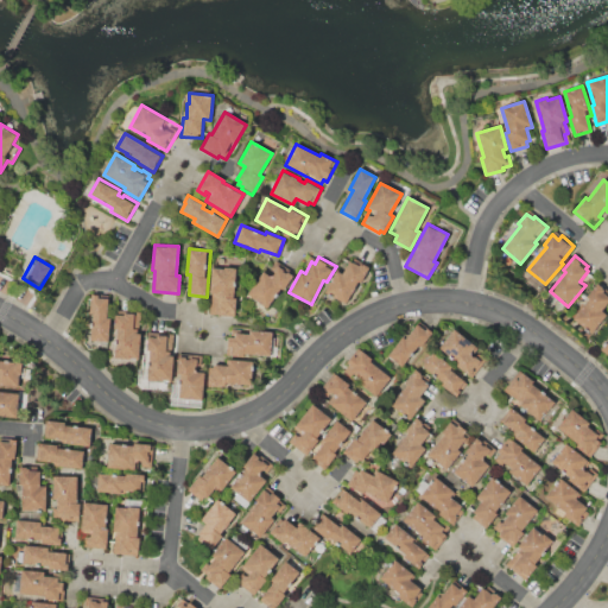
[(350,260),(353,261),(355,259),(369,266),(361,283),(358,282),(346,303),(324,291),(336,270),(343,273),(350,260)]
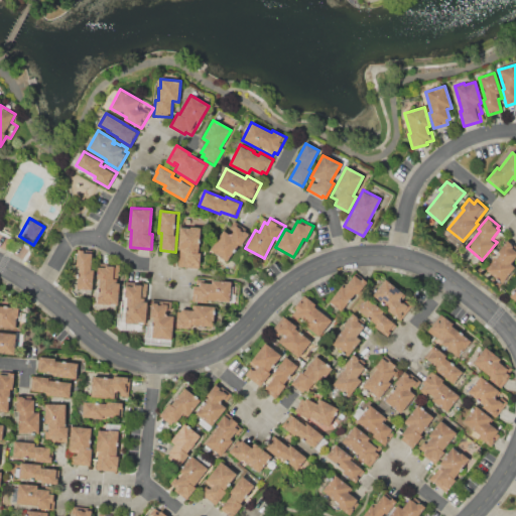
[(227,261),(210,250),(224,228),(231,233),(237,223),(251,232),(242,246),(238,244),(227,261)]
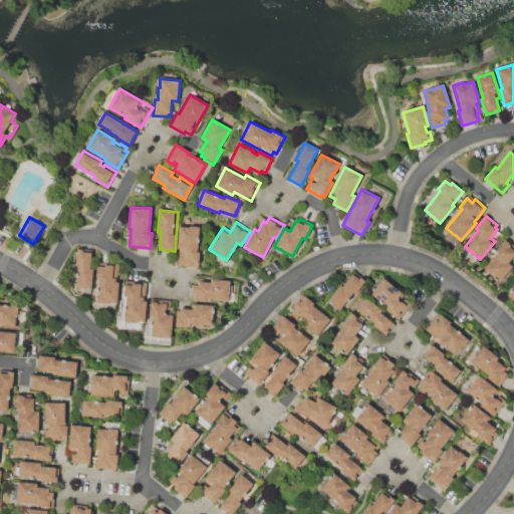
[(179,227),(190,228),(190,226),(195,226),(195,225),(201,225),(201,229),(203,229),(200,266),(178,265),(180,247),(178,247),(179,227)]
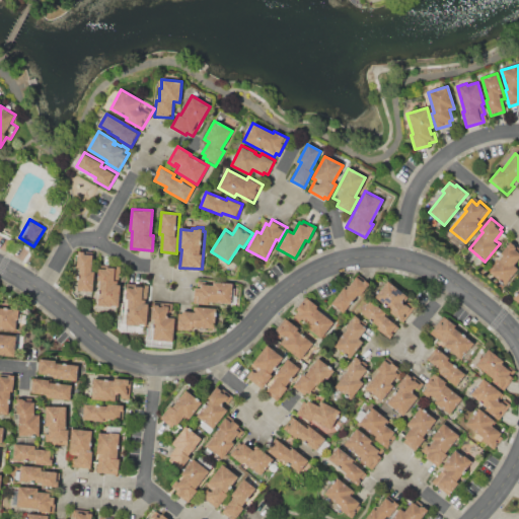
[(490,272),(504,254),(501,252),(511,241),(518,248),(518,257),(515,264),(518,267),(505,284),(490,272)]
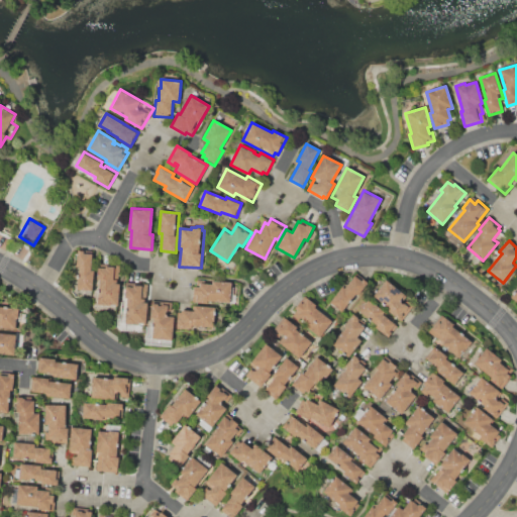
[(78,289),(79,267),(77,267),(77,249),(92,250),(91,270),(94,270),(93,290),(78,289)]
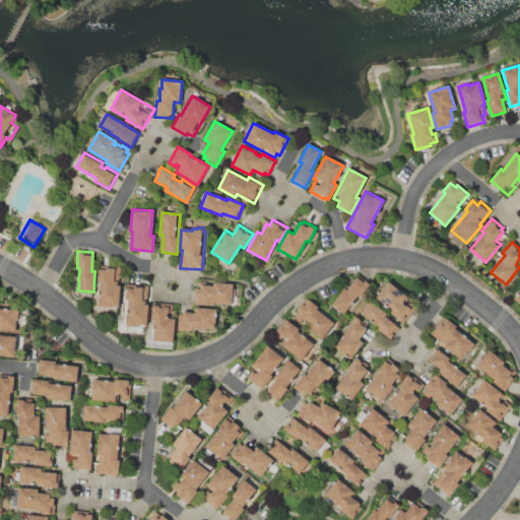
[(99,269),(107,269),(107,267),(114,268),(114,266),(120,267),(118,285),(121,285),(120,307),(99,306),(101,280),(99,280),(99,269)]
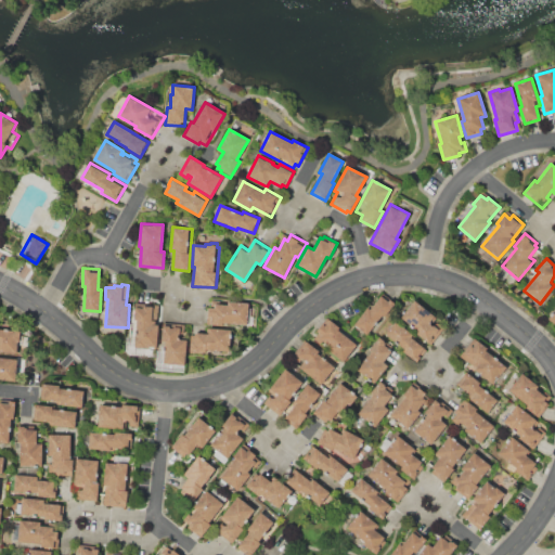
[(355,324),(368,307),(371,309),(384,293),(396,304),(385,318),(382,314),(366,334),(355,324)]
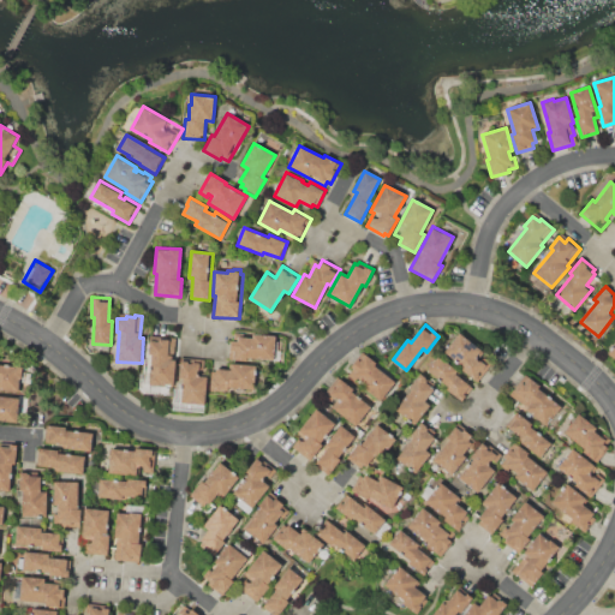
[(446,351),(461,332),(485,352),(481,357),(490,365),(477,382),(461,369),(464,366),(446,351)]
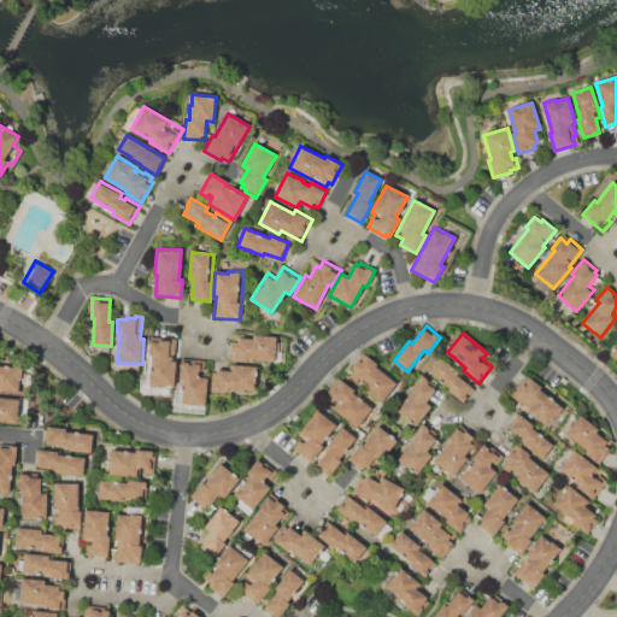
[(239,338),(253,339),(253,335),(278,336),(276,362),(248,359),(248,362),(230,360),(231,342),(239,342),(239,338)]
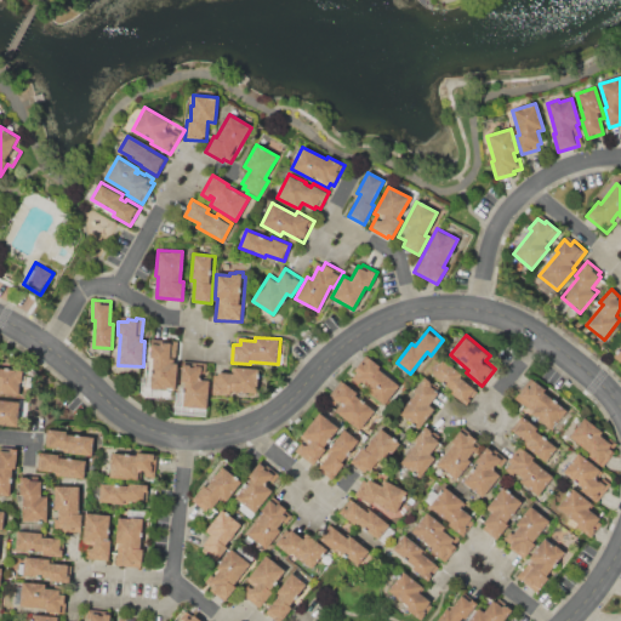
[(152,343),(160,345),(160,342),(169,343),(170,341),(176,341),(174,366),(178,366),(176,391),(152,388),(154,358),(151,358),(152,343)]
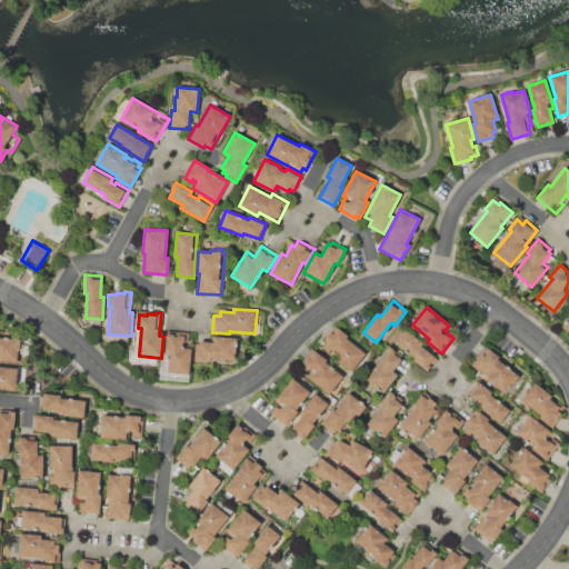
[(322,348),(327,341),(325,339),(336,325),(349,335),(347,338),(365,352),(351,370),(322,348)]
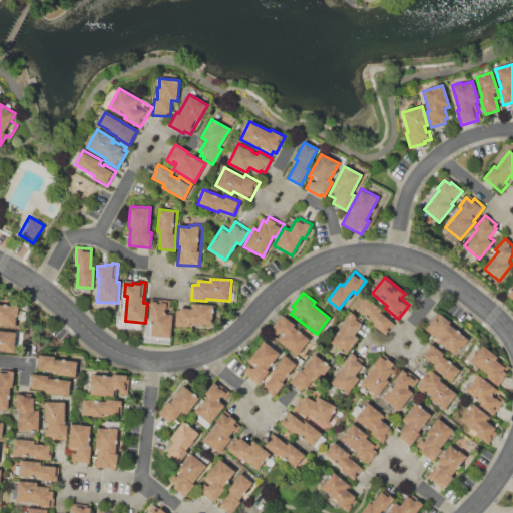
[(357,308),(367,296),(385,310),(383,313),(395,322),(384,335),(362,318),(365,315),(357,308)]
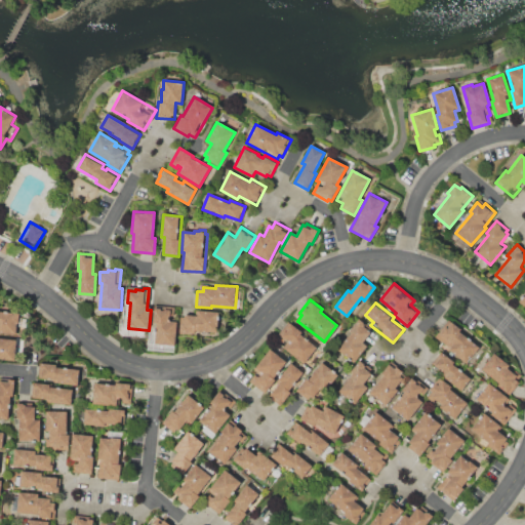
[(154,305),(174,307),(173,321),(177,321),(175,345),(155,342),(156,323),(153,323),(154,305)]
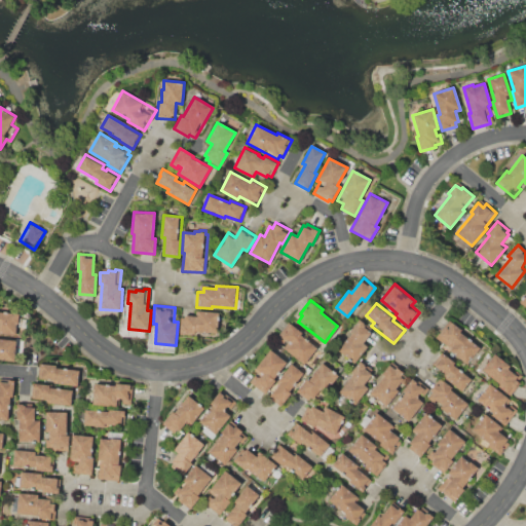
[(184,315),(195,316),(196,310),(218,311),(216,335),(180,333),(181,324),(184,325),(184,315)]
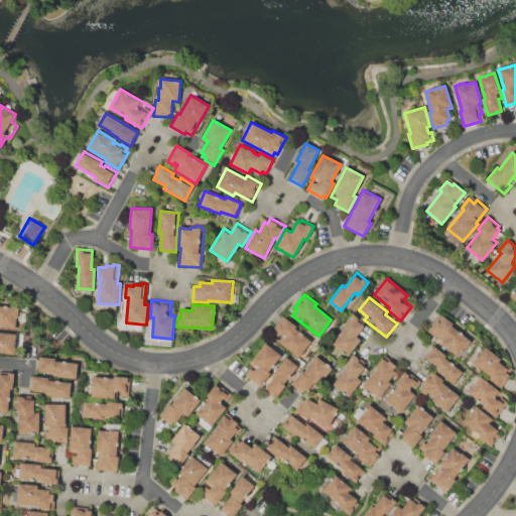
[(0,305),(19,307),(17,328),(0,326),(0,305)]
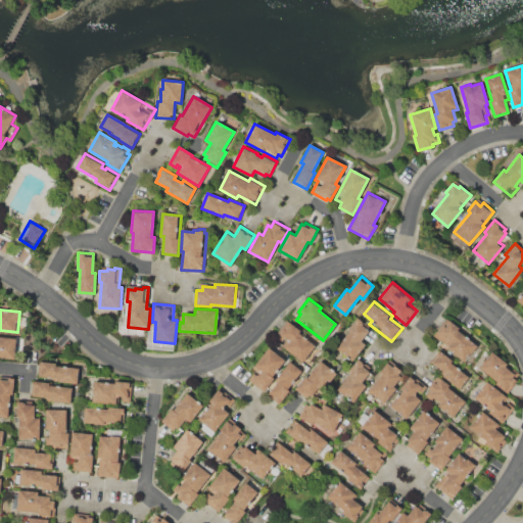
[(336,347),(350,331),(348,329),(358,317),(370,326),(368,328),(370,330),(363,339),(367,342),(352,361),(336,347)]
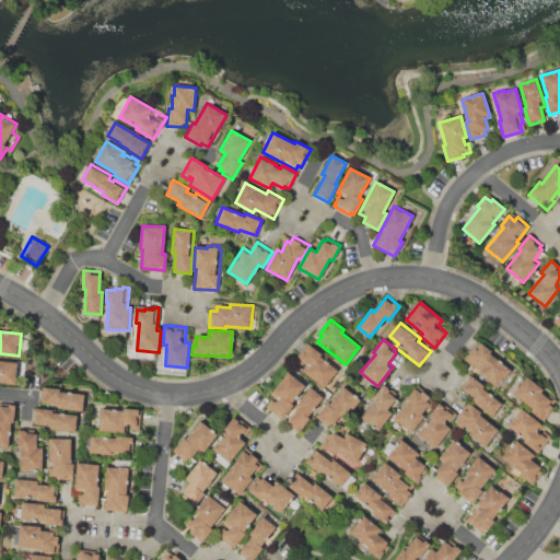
[(294,359),(308,342),(339,368),(323,388),(303,373),(310,364),(305,361),(302,364),(294,359)]
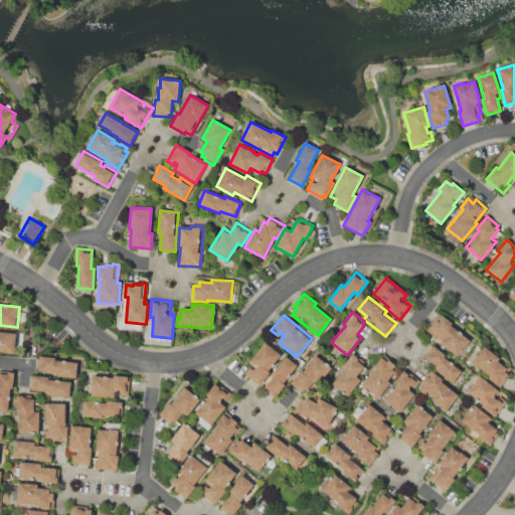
[(444,316),(453,323),(451,325),(470,341),(458,356),(426,331),(433,324),(434,325),(438,320),(439,322),(444,316)]
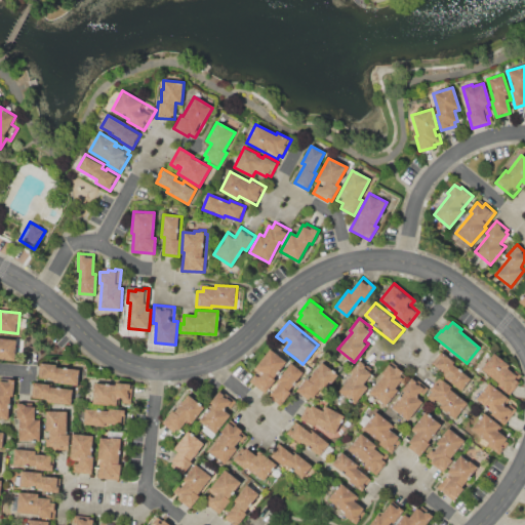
[(0,337),(16,339),(14,360),(0,358),(0,337)]
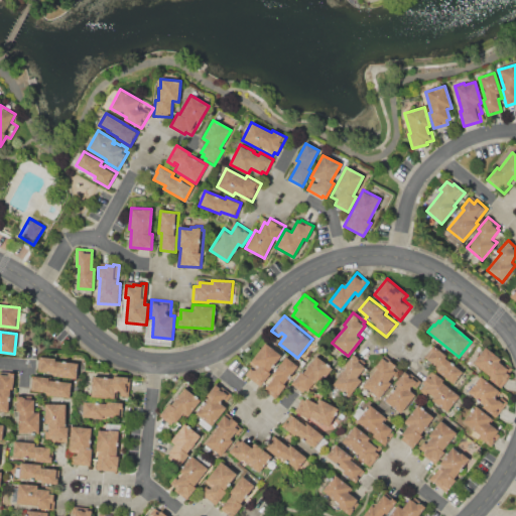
[(246,374),(253,366),(249,363),(265,343),(281,356),(269,371),(271,373),(260,386),(246,374)]
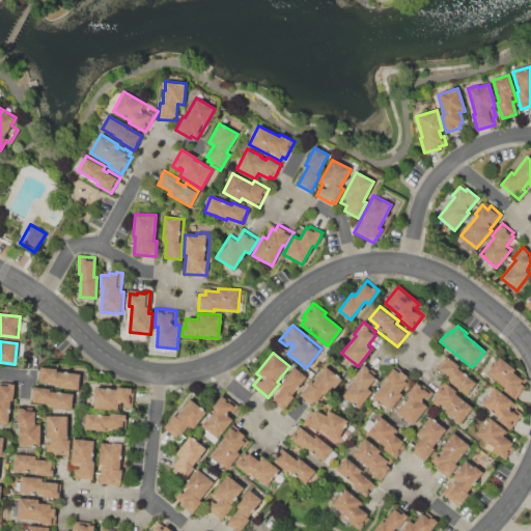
[(446,355),(459,365),(457,367),(476,383),(467,394),(438,370),(443,364),(441,362),(446,355)]
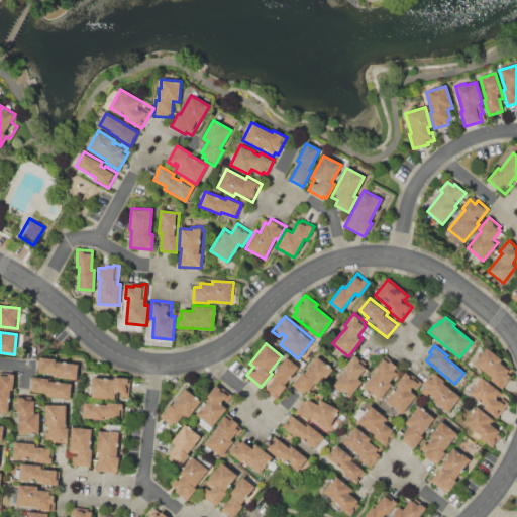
[(473,366),(487,347),(514,370),(510,375),(512,377),(502,389),(490,379),(492,377),(483,371),(482,373),(473,366)]
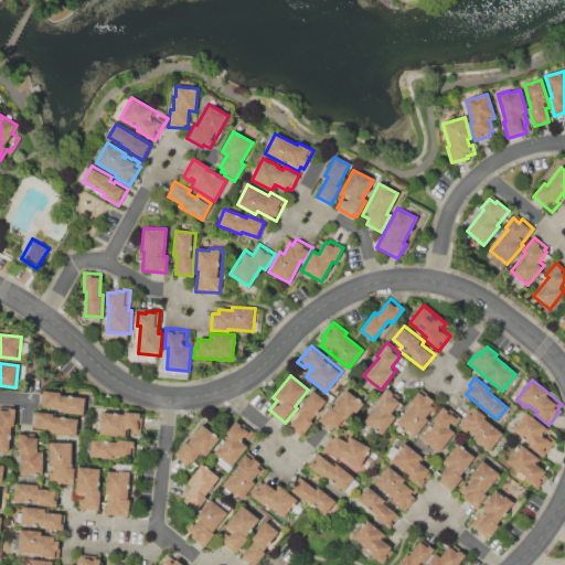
[(364,419),(379,402),(376,400),(387,385),(400,396),(397,400),(400,402),(392,412),(397,415),(382,434),(364,419)]
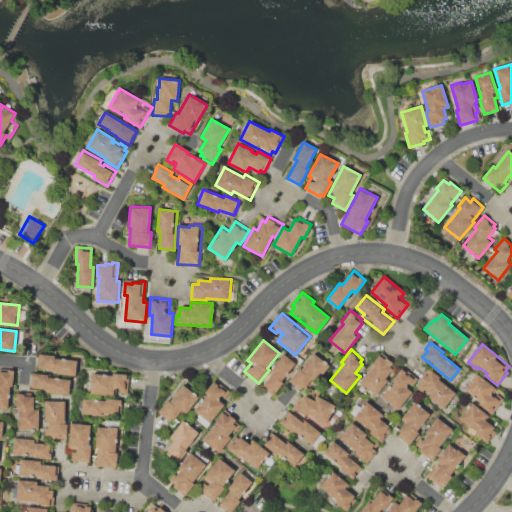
[(360,382),(374,365),(371,363),(382,351),(394,361),(392,363),(395,366),(386,378),(389,380),(376,396),(360,382)]
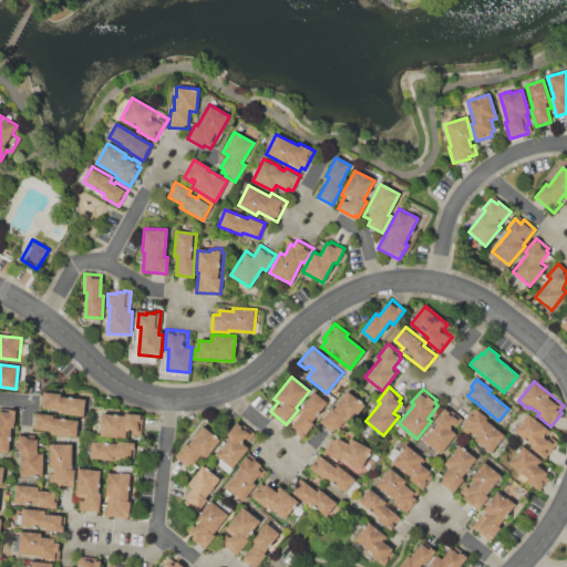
[(290,428),(303,412),(300,410),(316,391),(328,401),(312,421),(315,423),(303,437),(290,428)]
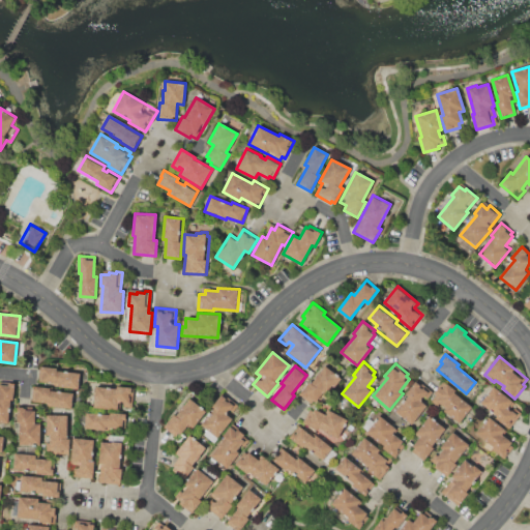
[(298,392),(308,381),(311,383),(325,365),(341,379),(320,403),(315,399),(311,404),(298,392)]
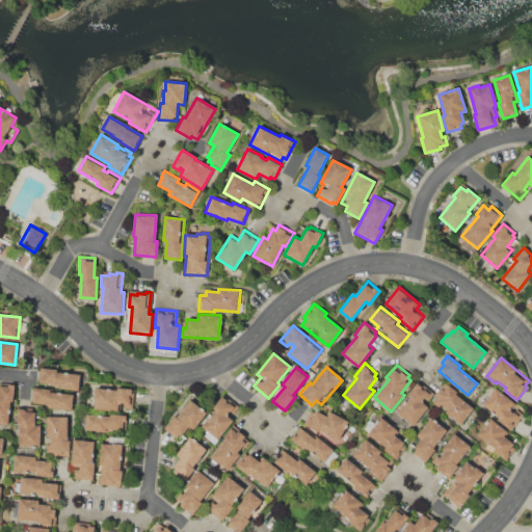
[(41,368),(57,370),(57,372),(80,374),(79,391),(54,388),(54,384),(38,382),(41,368)]
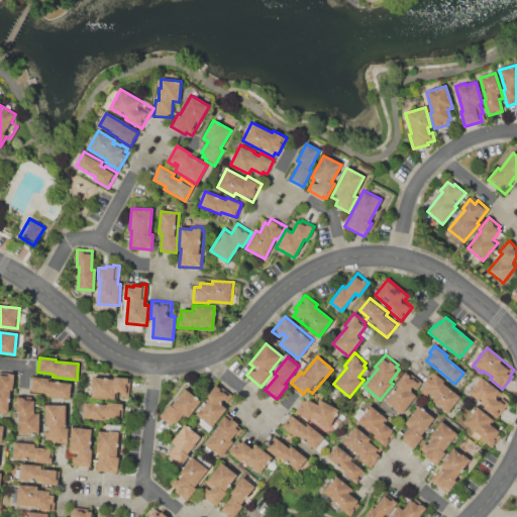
[(386,401),(398,387),(395,385),(407,370),(422,382),(415,391),(418,394),(402,414),(386,401)]
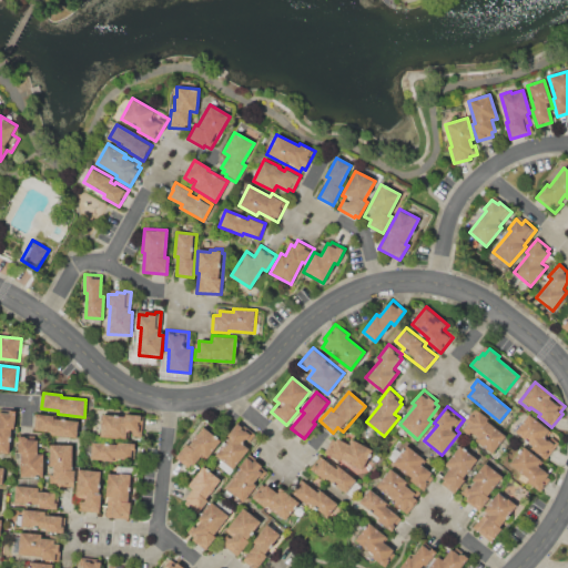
[(0,409),(16,411),(14,428),(11,428),(9,453),(0,452),(0,409)]
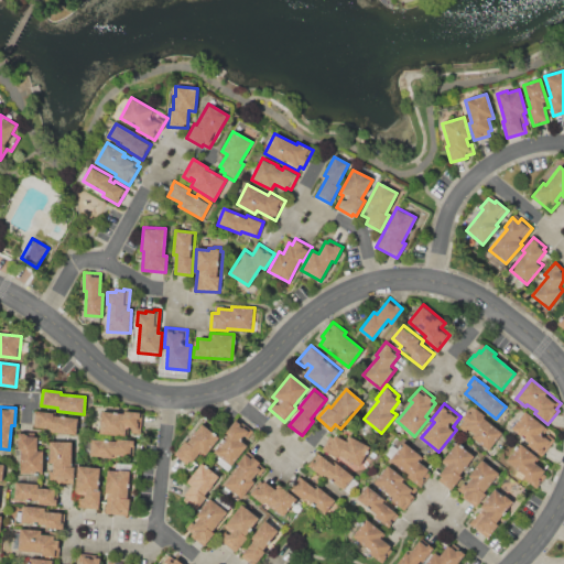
[(476,407),(485,414),(483,416),(501,432),(488,449),(458,426),(463,421),(461,420),(468,411),(470,413),(476,407)]
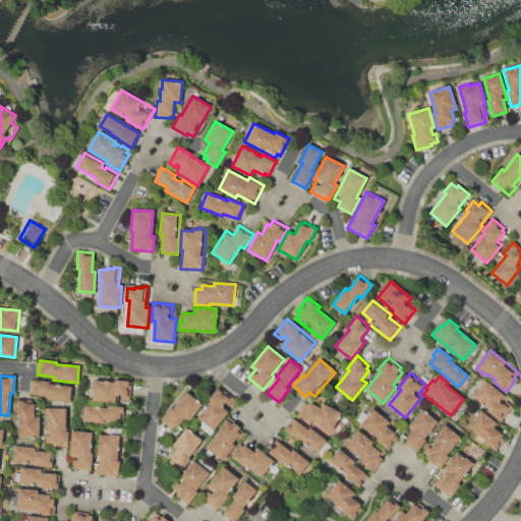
[(472,395),(485,378),(501,390),(500,391),(506,396),(504,398),(513,406),(501,421),(481,406),(482,404),(472,395)]
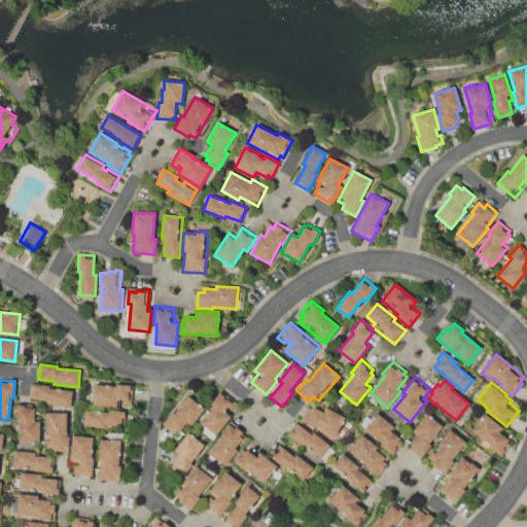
[(33,383),(50,385),(50,388),(72,391),(71,407),(45,403),(45,400),(32,398),(33,383)]
